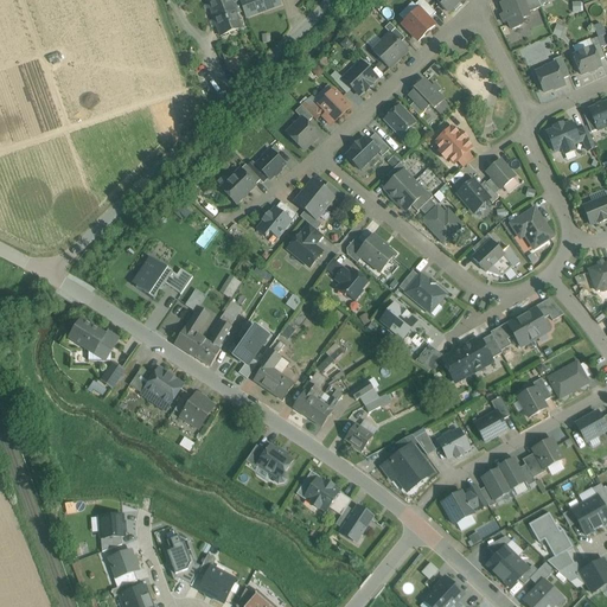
[(208,0),(215,20),(235,13),(231,2),(230,0),(208,0)]
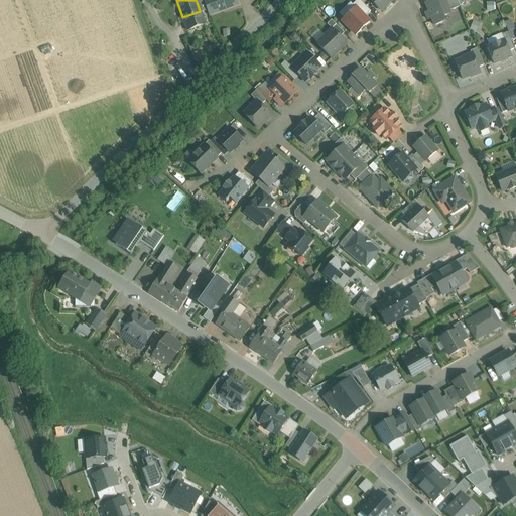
[(236,0),(203,0),(197,2),(200,11),(201,13),(209,10),(210,15),(238,5),(236,0)]
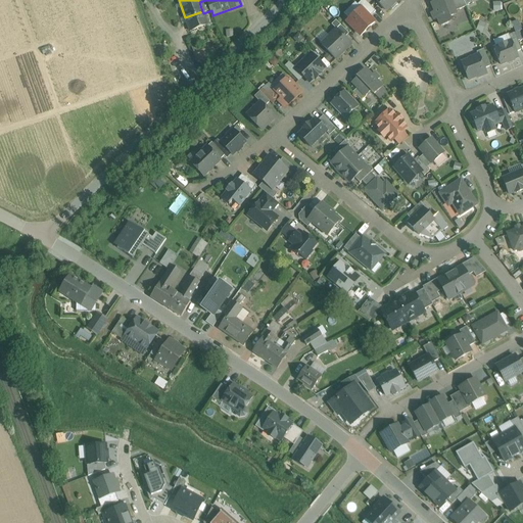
[(376,11),(364,0),(362,0),(358,5),(361,8),(370,17),(376,11)]
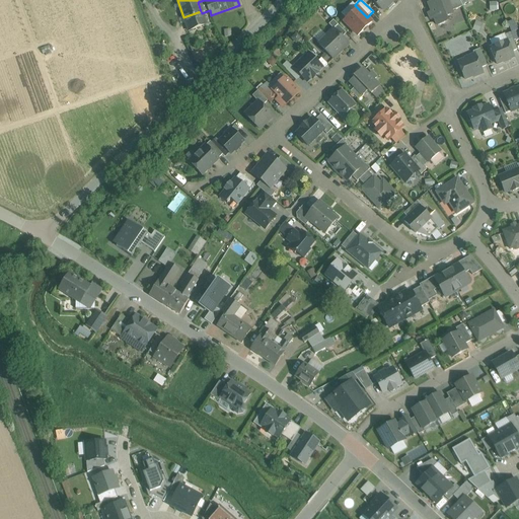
[(372,0),(383,11),(394,0),(372,0)]
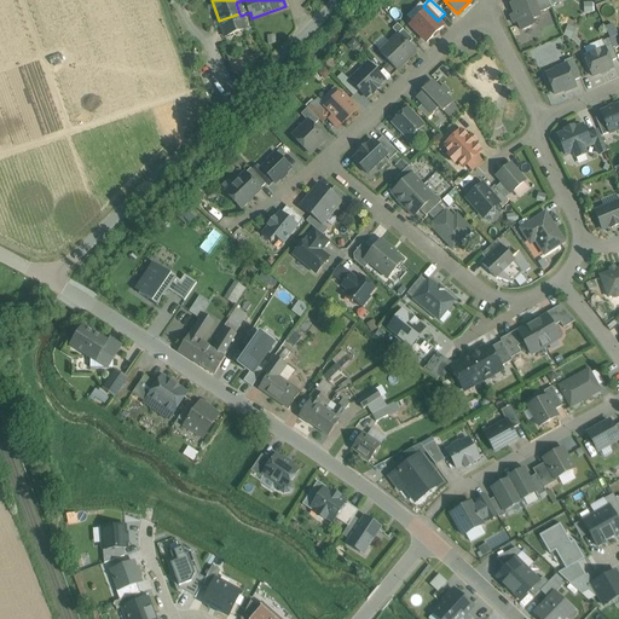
[(522,0),(521,0),(510,5),(515,15),(510,17),(514,24),(519,22),(522,32),(533,27),(531,21),(539,17),(538,13),(532,0),(524,0),(522,0)]
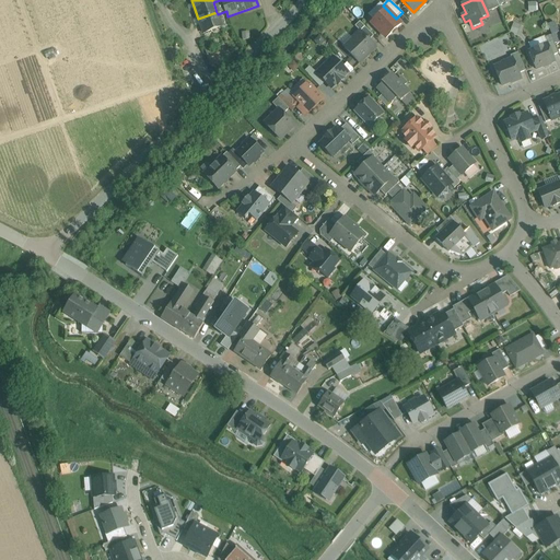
[(496,0),(481,0),(487,12),(499,8),(499,6),(496,0)]
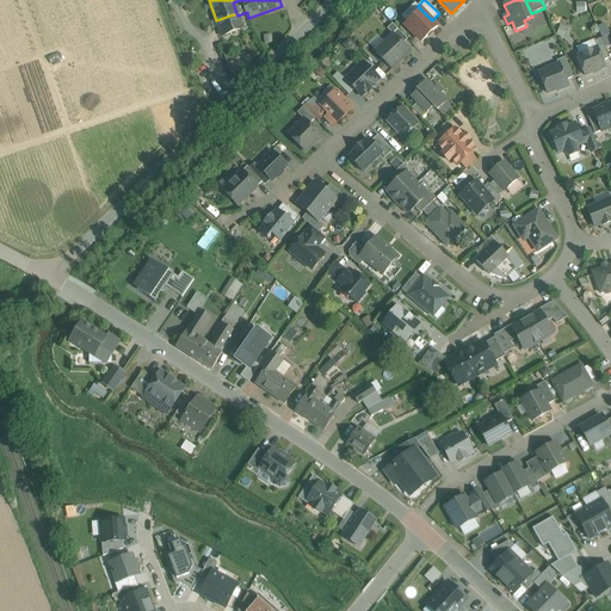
[(421,10),(406,25),(421,42),(437,26),(432,20),(421,10)]
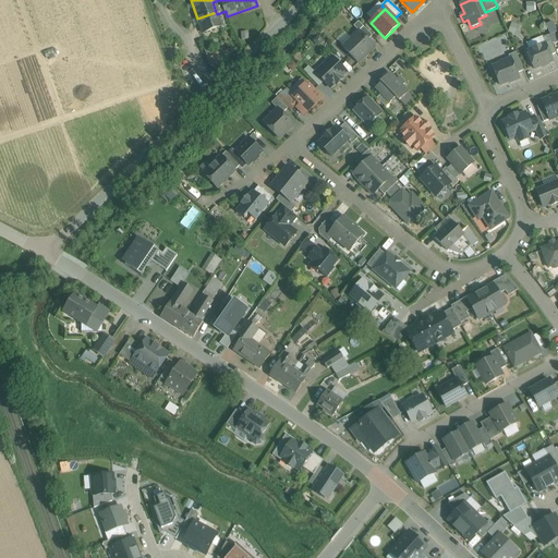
[(197,19),(193,20),(195,26),(199,24),(203,33),(221,26),(217,14),(216,12),(197,19)]
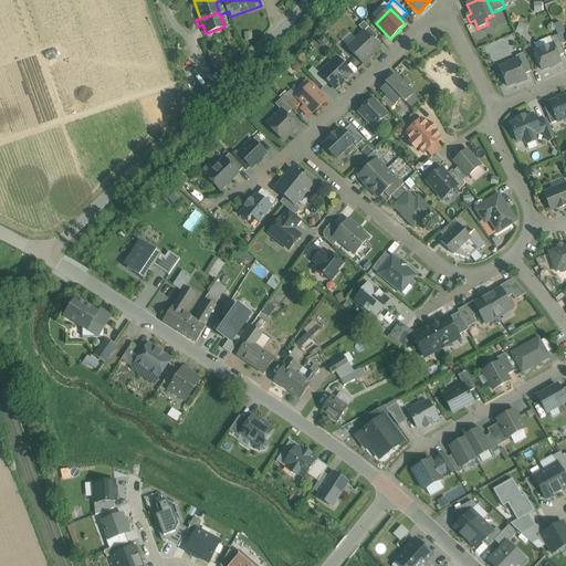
[(377,37),(364,22),(359,27),(364,32),(373,41),(377,37)]
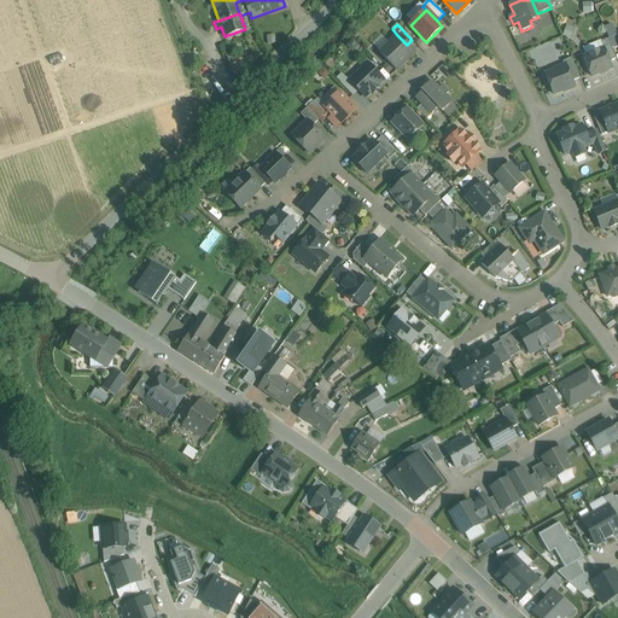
[(605,27),(611,46),(616,44),(613,36),(616,35),(612,24),(605,27)]
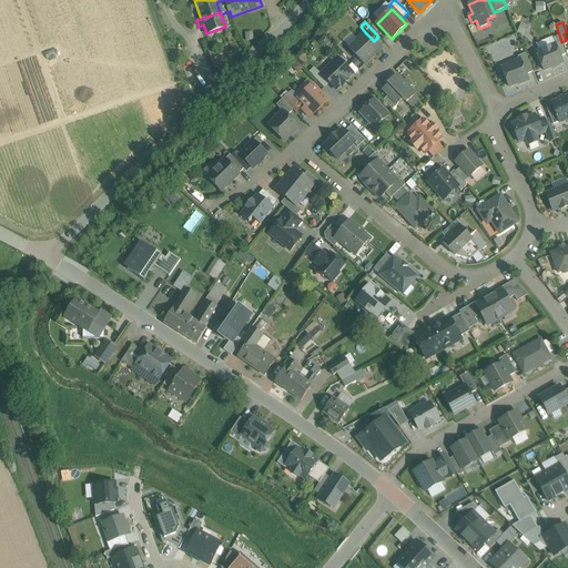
[(365,32),(348,48),(365,64),(381,49),(374,41),(365,32)]
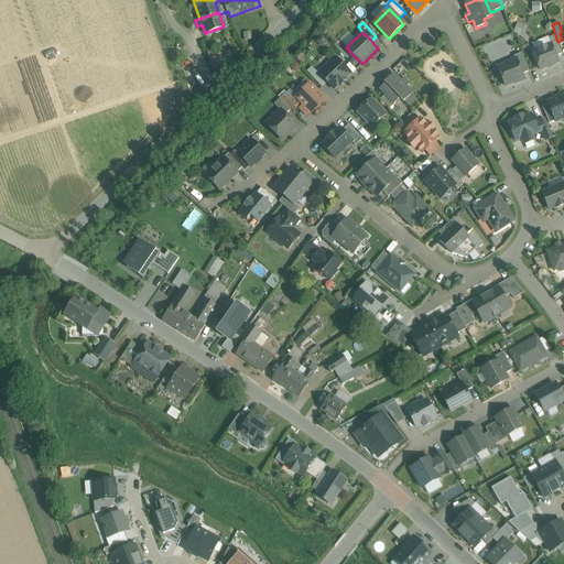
[(562,54),(554,35),(549,39),(551,44),(556,56),(562,54)]
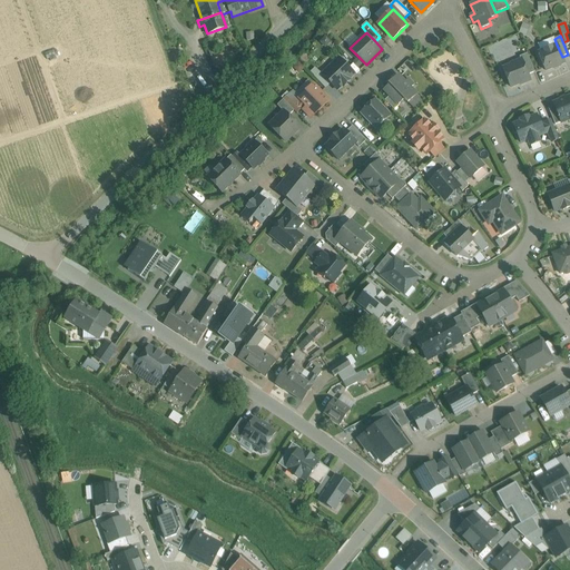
[(564,64),(557,45),(538,52),(546,71),(564,64)]
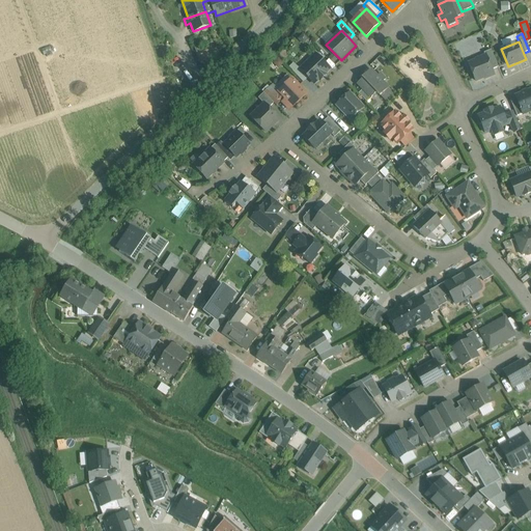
[(491,50),(483,53),(485,56),(492,71),(498,67),(491,50)]
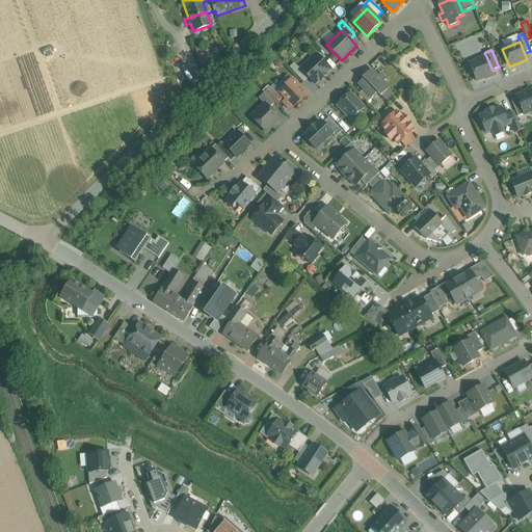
[(329,69),(317,55),(301,70),(314,83),(319,79),(320,80),(326,75),(324,74),(329,69)]
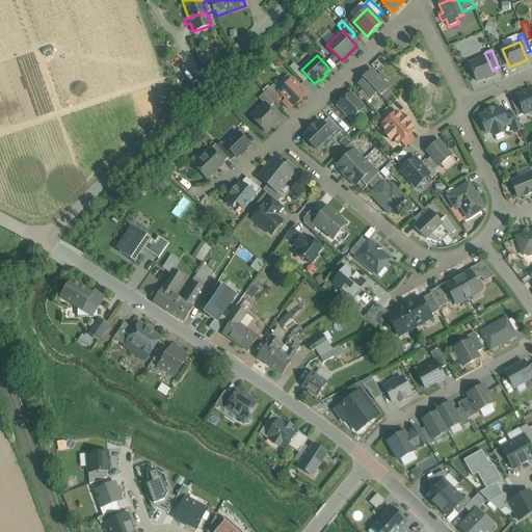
[(486,56),(478,59),(478,60),(470,64),(477,82),(494,75),(493,71),(486,56)]
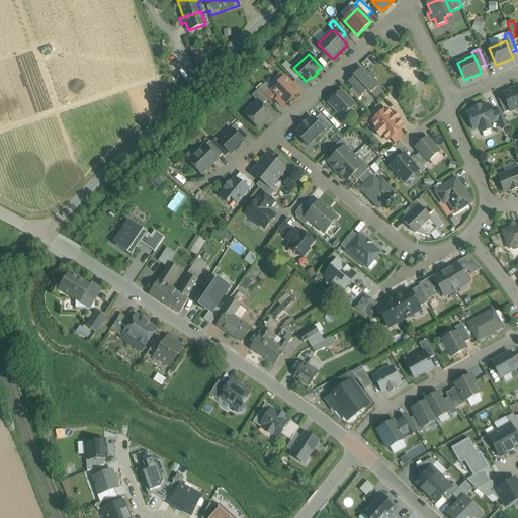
[(368,75),(361,69),(354,76),(354,77),(349,82),(354,87),(361,95),(362,95),(367,90),(370,94),(378,86),(372,80),(375,78),(370,73),(368,75)]
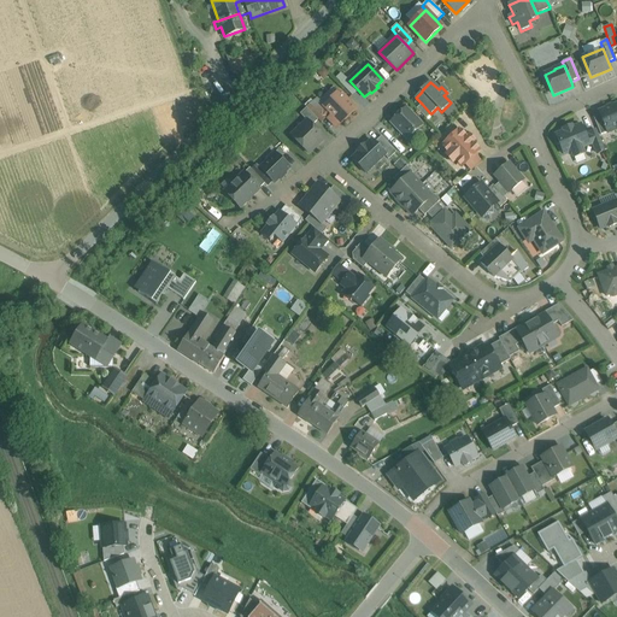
[(354,110),(341,95),(327,109),(330,113),(340,123),(354,110)]
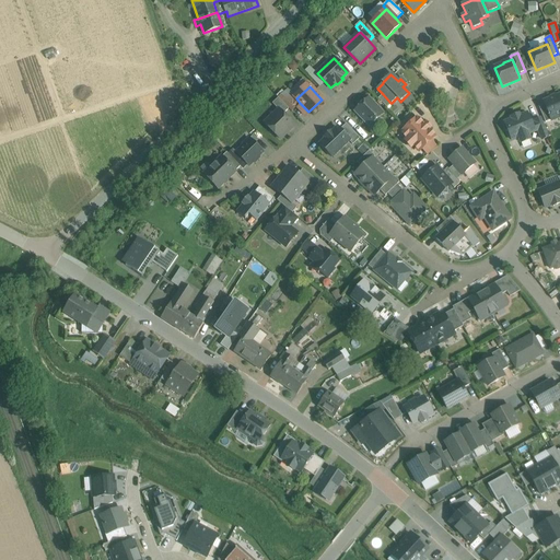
[(392,103),(391,103),(383,94),(378,98),(387,108),(392,103)]
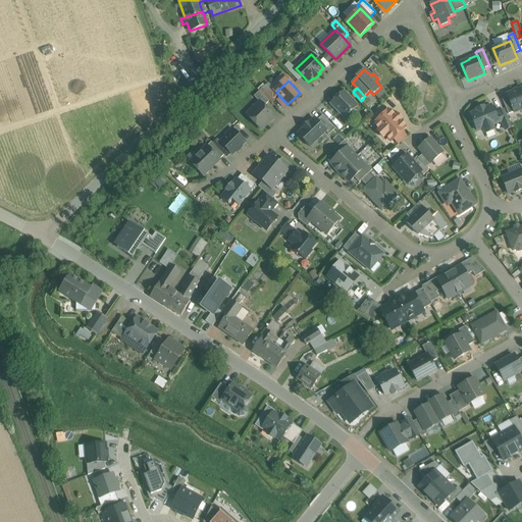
[(521,89),(507,95),(508,97),(514,112),(521,109),(521,108),(521,107),(521,89)]
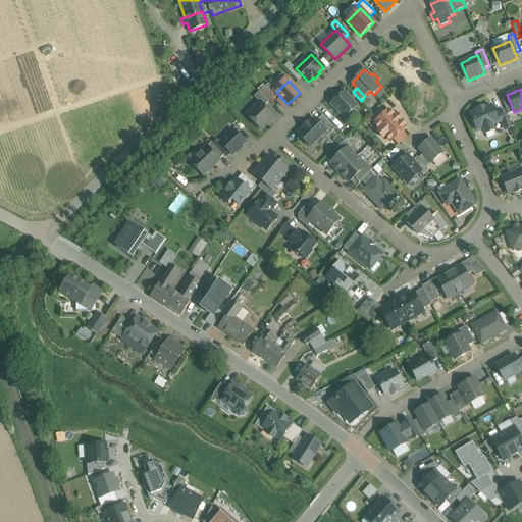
[(273,95),(269,91),(264,96),(271,104),(279,96),(276,92),(273,95)]
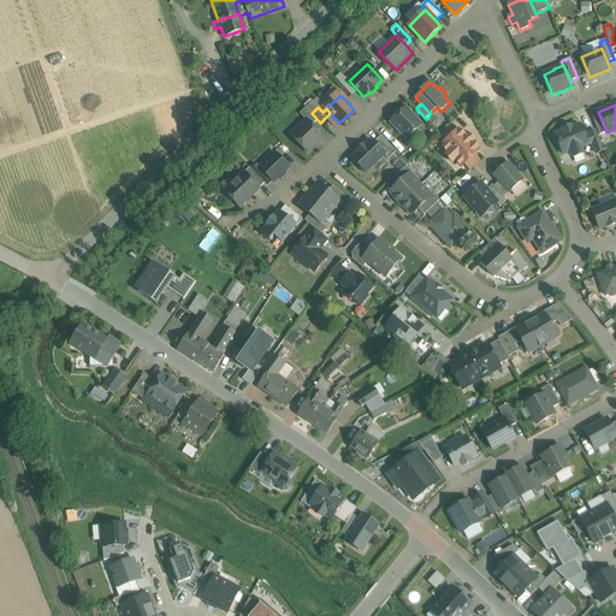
[(318,120),(306,108),(300,114),(307,122),(307,120),(312,126),(318,120)]
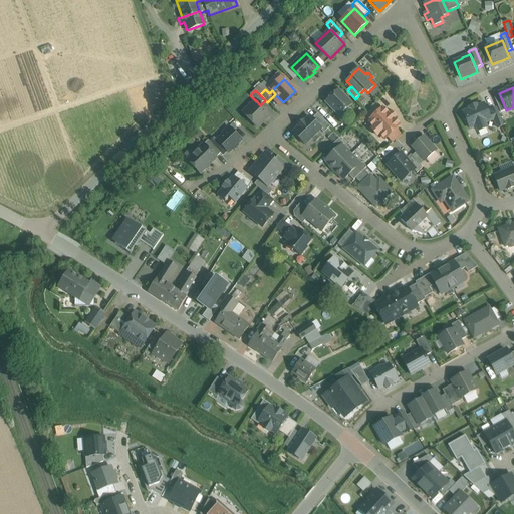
[(338,90),(326,102),(339,116),(351,104),(338,90)]
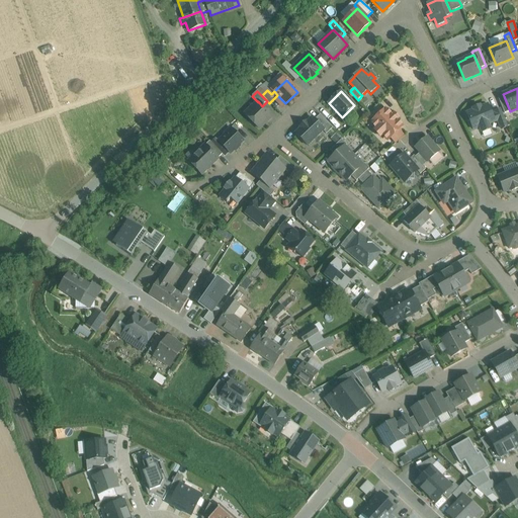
[(510,111),(504,96),(498,98),(505,113),(510,111)]
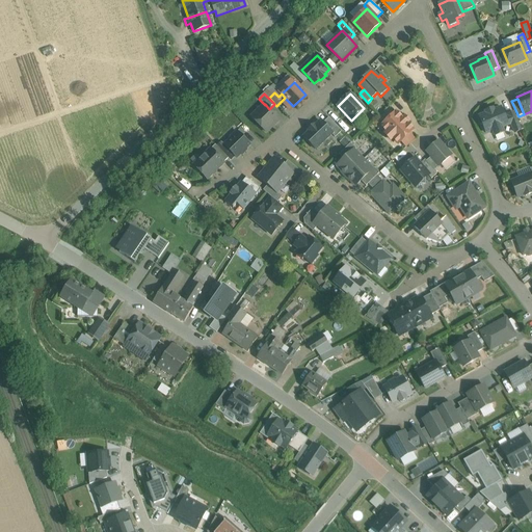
[(269,109),(265,104),(265,105),(251,117),(266,132),(280,120),(269,109)]
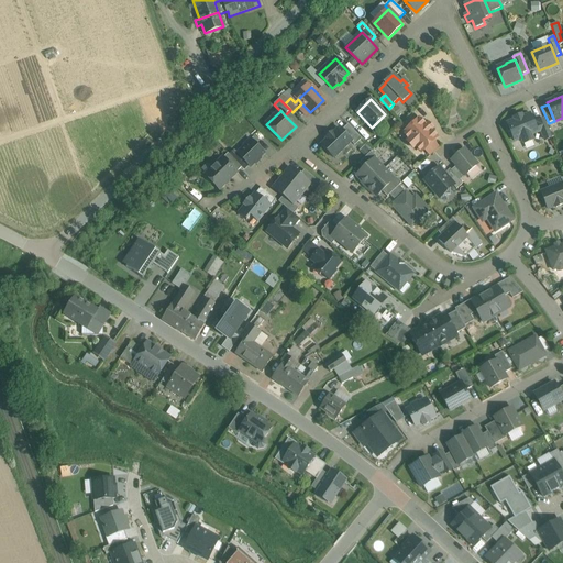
[(529,114),(522,118),(521,116),(514,119),(515,121),(507,123),(515,142),(521,139),(523,144),(532,141),(530,135),(541,131),(538,124),(534,125),(529,114)]
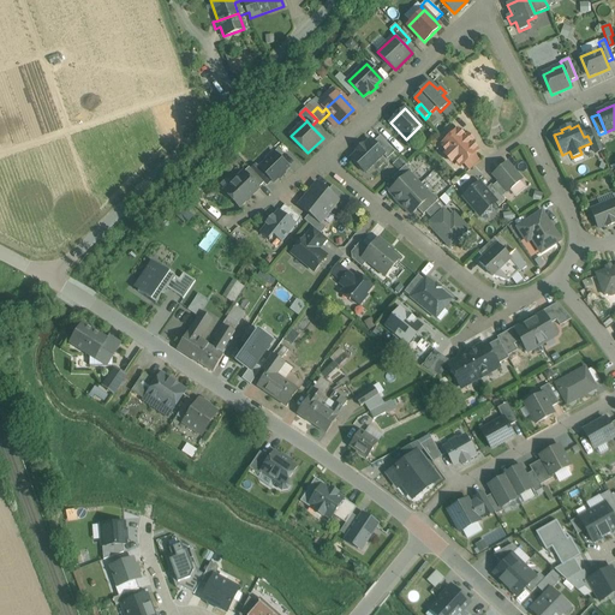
[(477,150),(458,130),(441,147),(447,153),(446,155),(452,161),(454,160),(460,166),(463,163),(475,153),(477,150)]
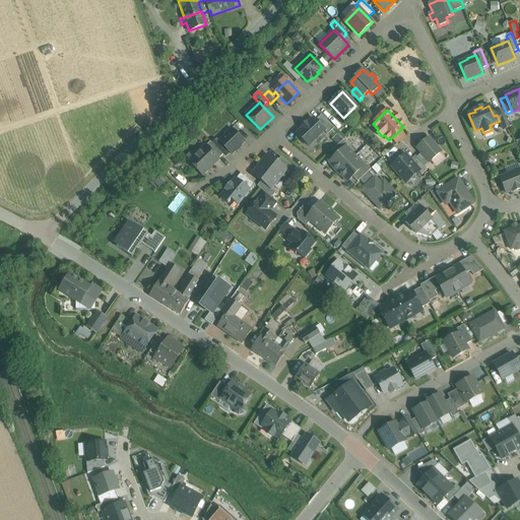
[(509,127),(503,110),(497,113),(500,121),(503,130),(509,127)]
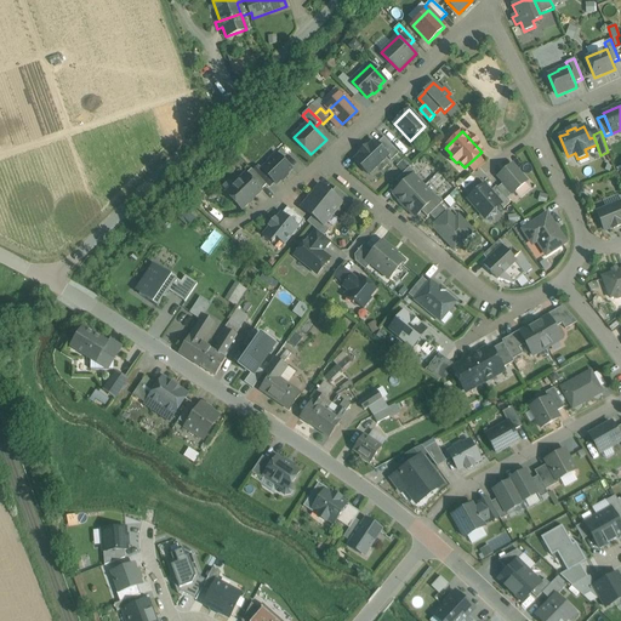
[(389,143),(383,137),(377,144),(387,155),(387,157),(391,160),(399,153),(389,143)]
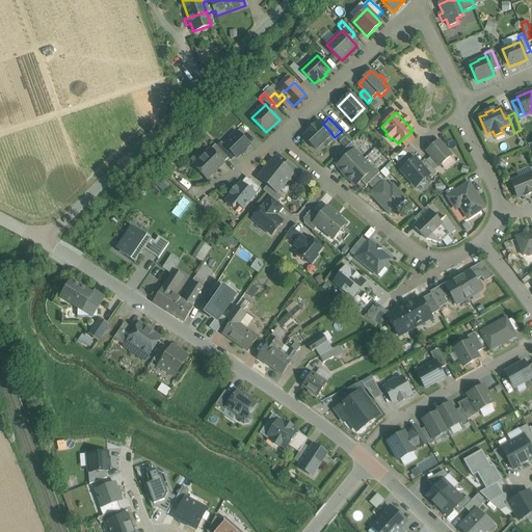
[(320,122),(315,127),(314,126),(309,131),(310,132),(303,137),(315,149),(331,134),(331,133),(323,124),(320,122)]
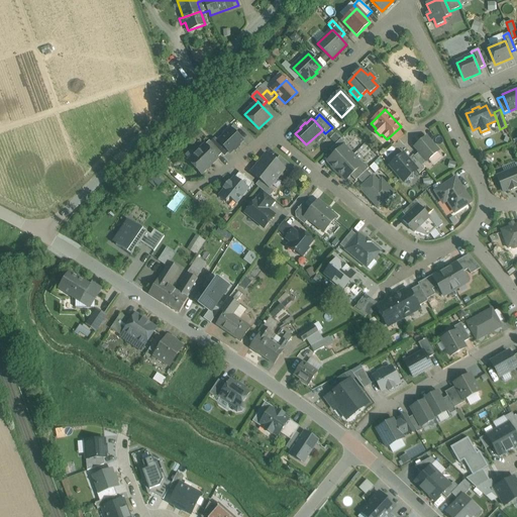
[(242,141),(230,128),(224,133),(225,134),(218,141),(228,151),(229,153),(242,141)]
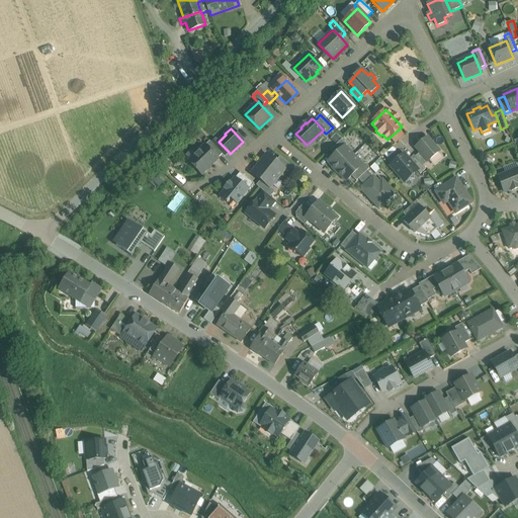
[(400,128),(390,138),(396,144),(405,135),(400,128)]
